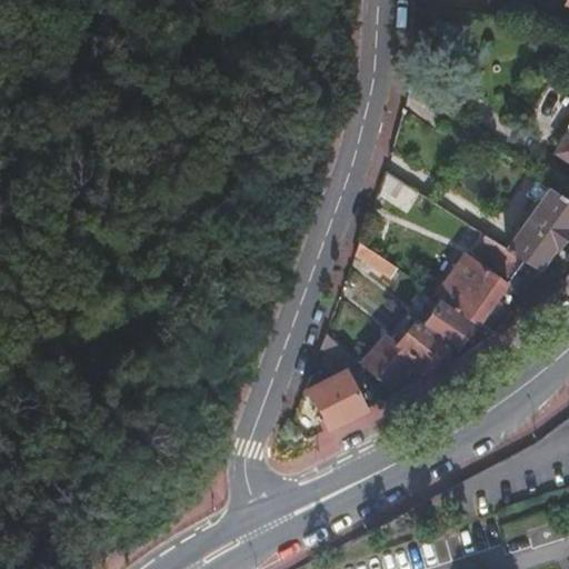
[(568,126),(568,127),(568,130),(568,133),(557,152),(568,160),(568,126)]
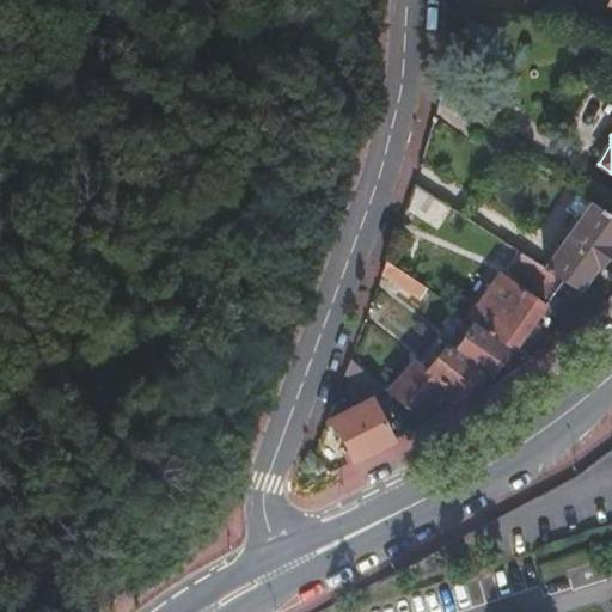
[(452,210),(415,188),(407,213),(438,232),(452,210)]
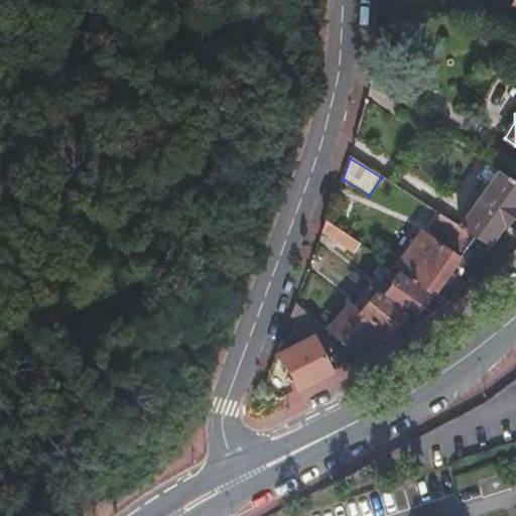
[(515,206),(515,182),(499,171),(461,228),(477,238),(488,245),(504,223),(506,225),(515,209),(515,207),(515,206)]
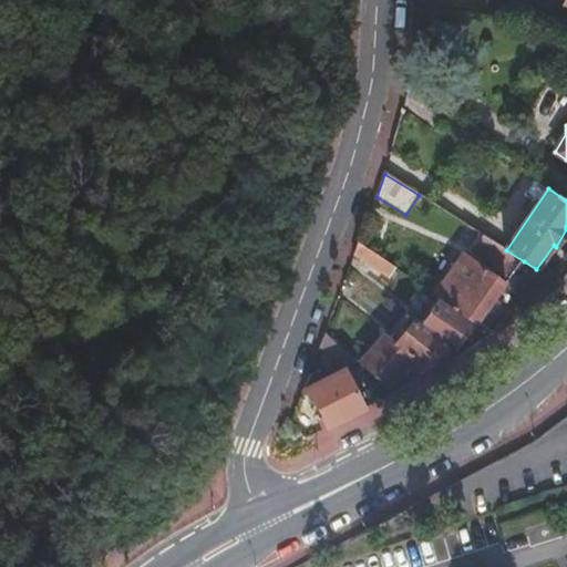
[(524,261),(506,250),(484,236),(474,251),(513,276),(524,261)]
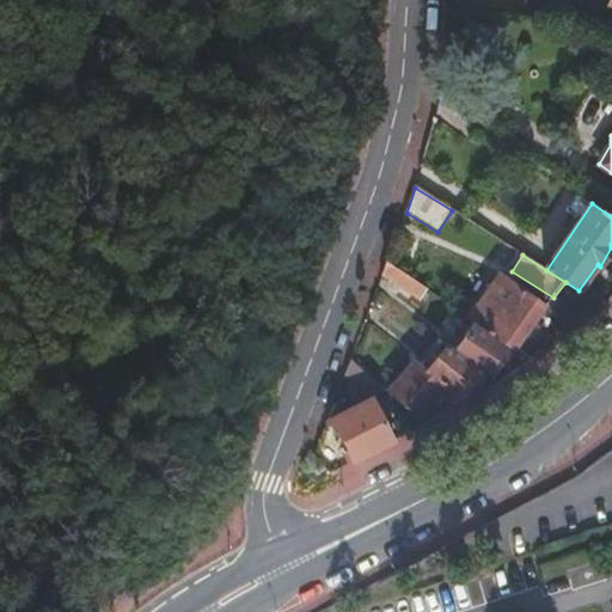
[(429,291),(387,262),(383,276),(421,303),(429,291)]
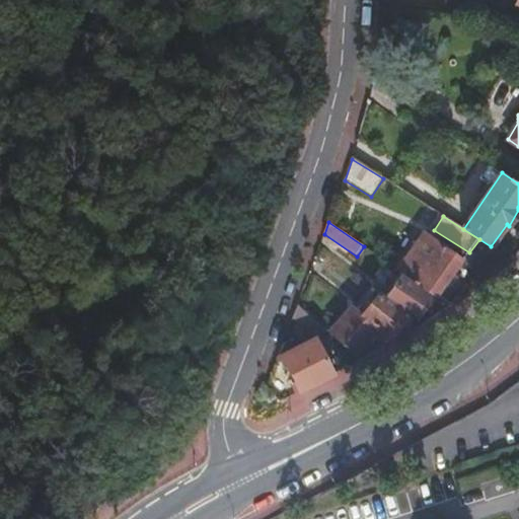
[(434,294),(437,296),(446,284),(452,277),(463,262),(428,237),(419,251),(414,248),(397,271),(403,274),(434,294)]
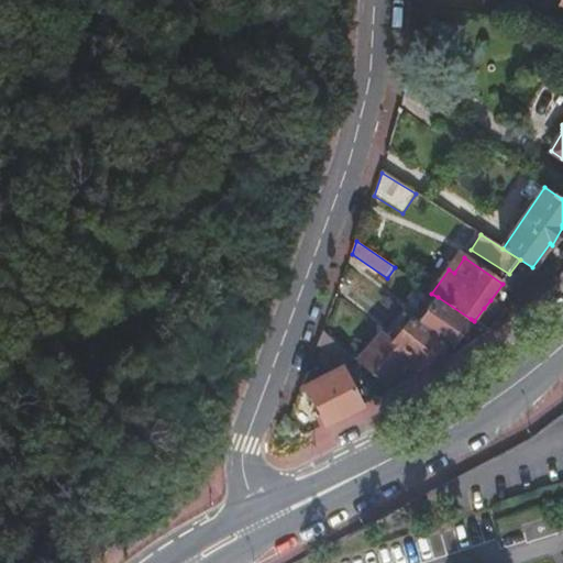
[(420,322),(445,342),(452,346),(471,319),(438,297),(420,322)]
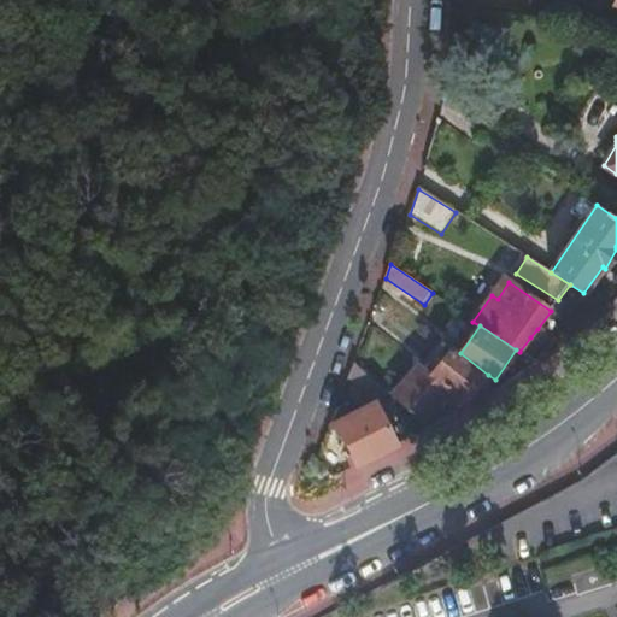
[(538,329),(530,338),(538,341),(544,333),(538,329)]
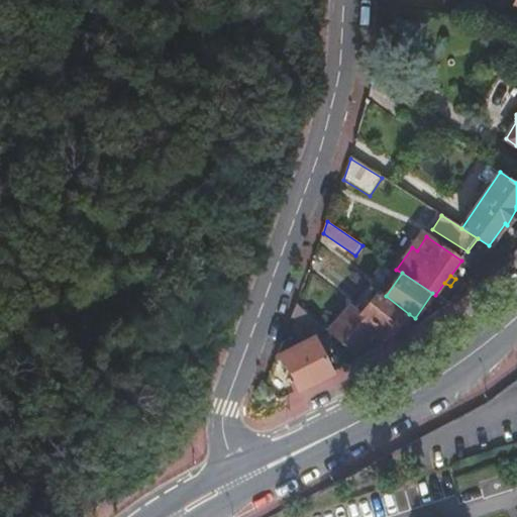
[(371,285),(353,307),(362,313),(379,291),(371,285)]
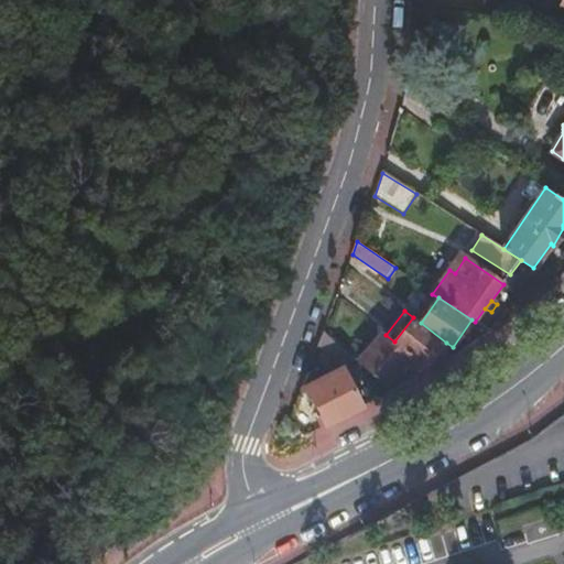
[(361,365),(383,384),(409,355),(425,368),(446,343),(421,323),(413,317),(394,342),(386,335),(361,365)]
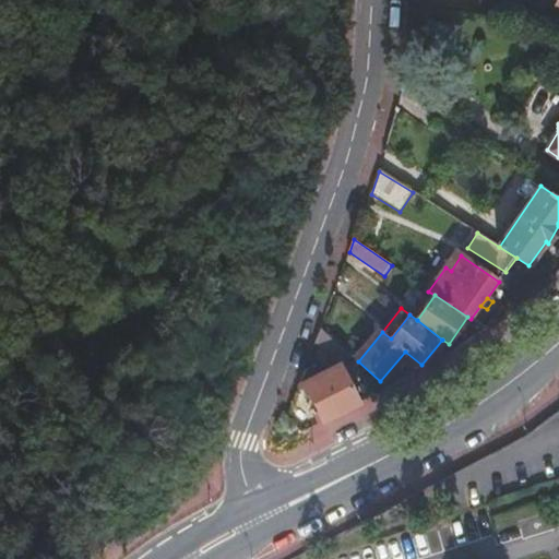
[(321,326),(316,342),(330,356),(341,345),(321,326)]
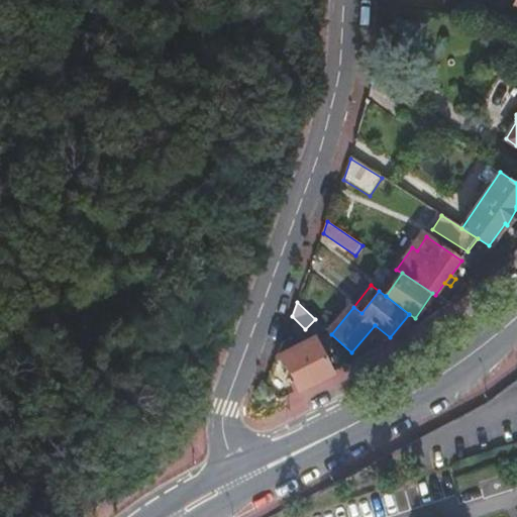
[(333,373),(315,336),(279,354),(289,366),(300,390),(333,373)]
